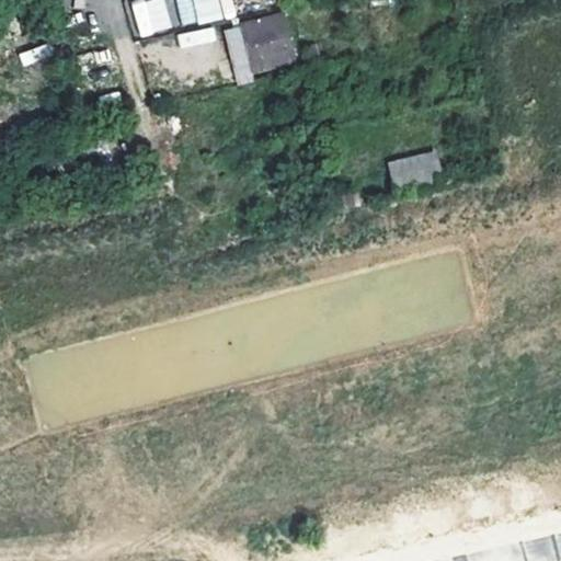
[(164,0),(136,0),(130,1),(139,36),(172,27),(164,0)]
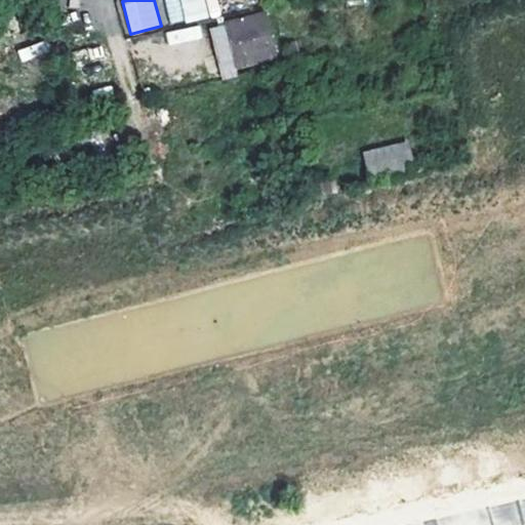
[(165,0),(169,24),(219,15),(217,0),(165,0)]
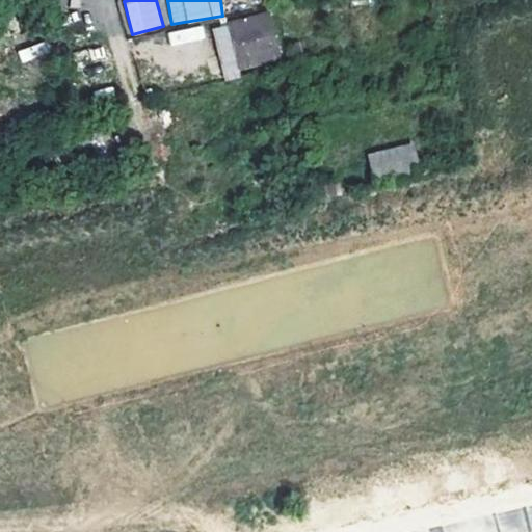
[(227,22),(229,28),(236,60),(238,69),(280,59),(267,12),(227,22)]
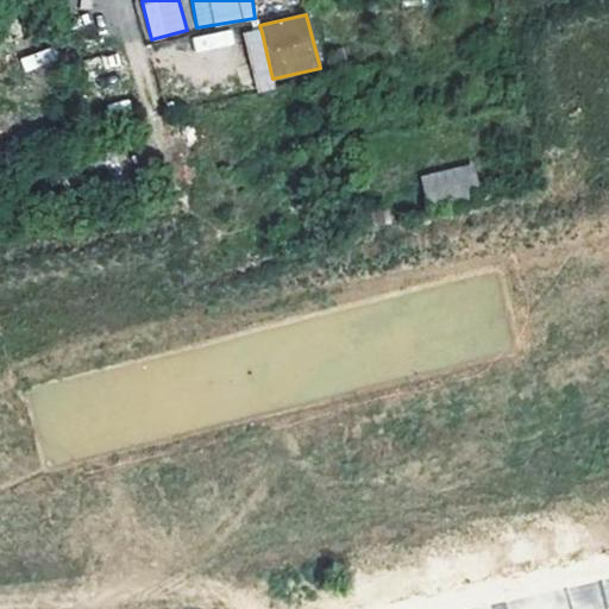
[(193,35),(194,50),(234,45),(233,30),(193,35)]
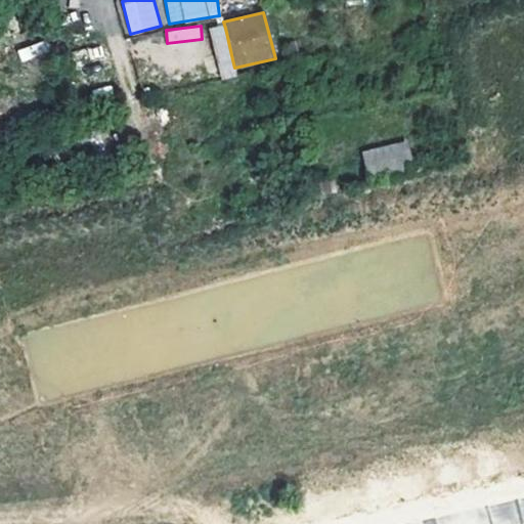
[(225,28),(210,32),(218,62),(232,59),(225,28)]
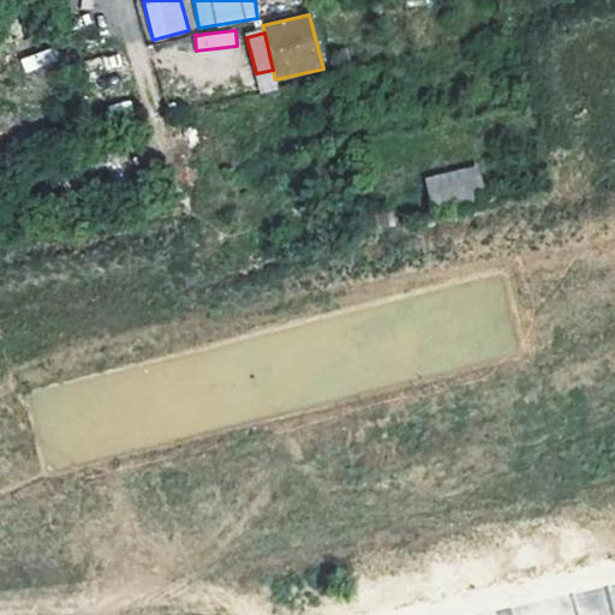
[(428,203),(479,198),(477,169),(425,173),(428,203)]
